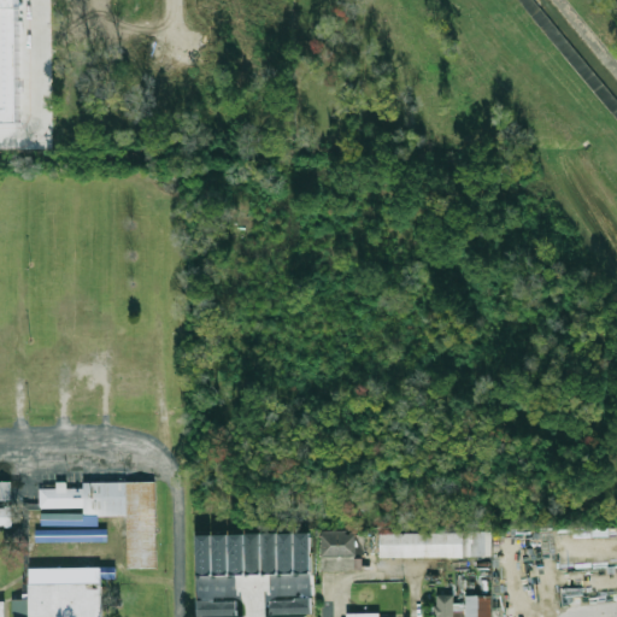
[(0,121),(0,0),(25,0),(28,121),(0,121)]
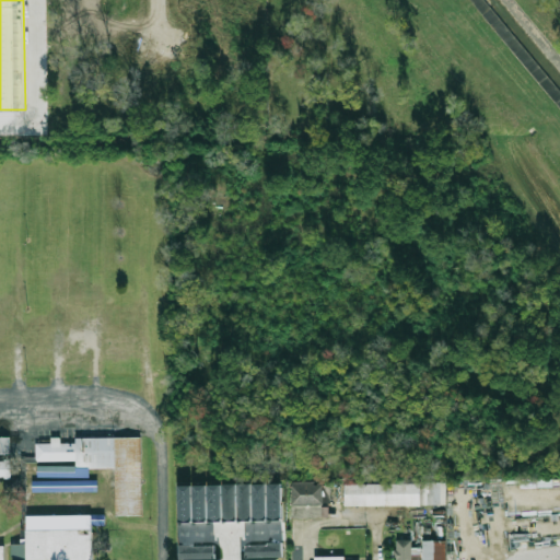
[(0,453),(10,453),(9,436),(0,436),(0,453)]
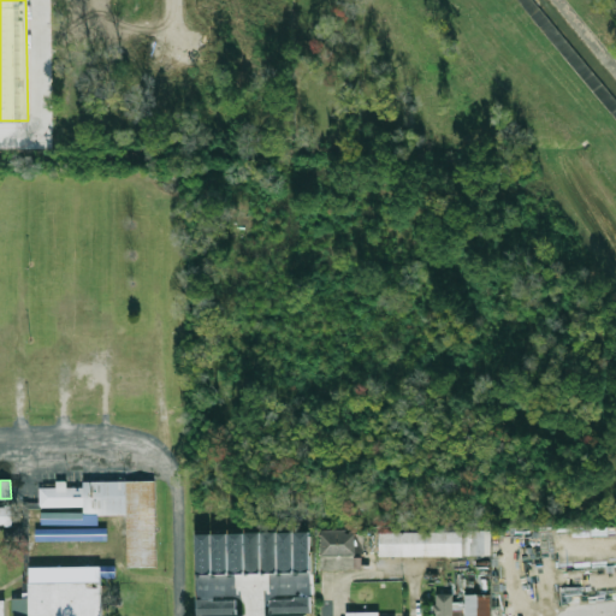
[(154,480),(82,481),(82,486),(66,487),(66,480),(55,480),(55,487),(39,487),(39,507),(83,507),(83,511),(41,511),(41,525),(98,523),(98,515),(126,514),(126,567),(155,567),(154,480)]
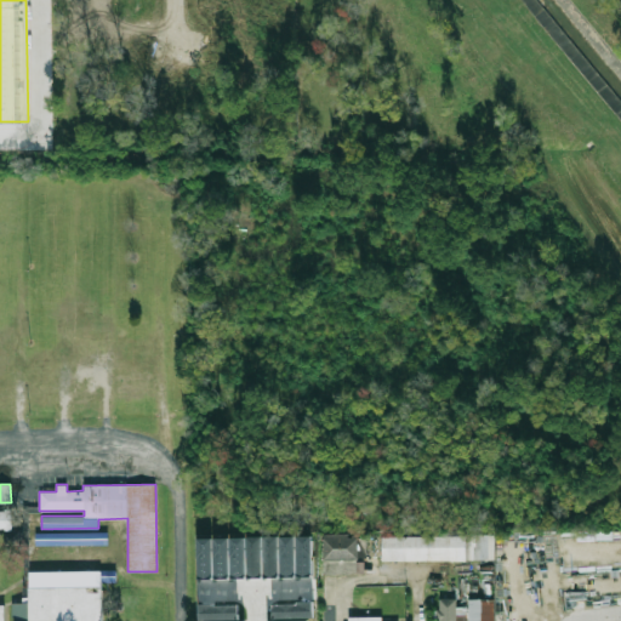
[(0,529),(11,529),(11,510),(0,510),(0,529)]
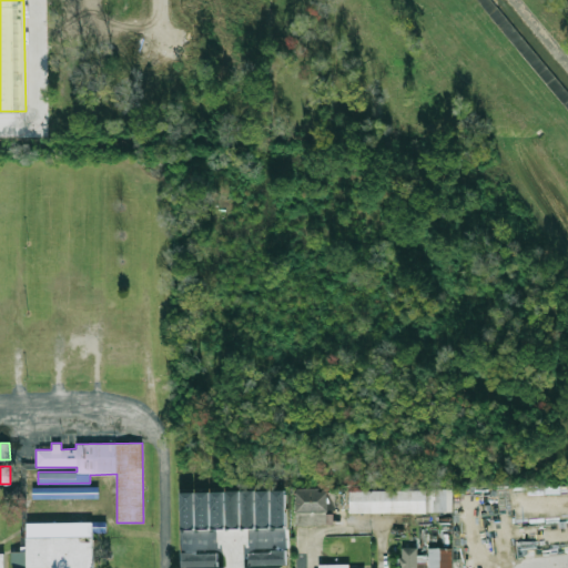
[(99,498),(99,486),(31,487),(32,499),(99,498)]
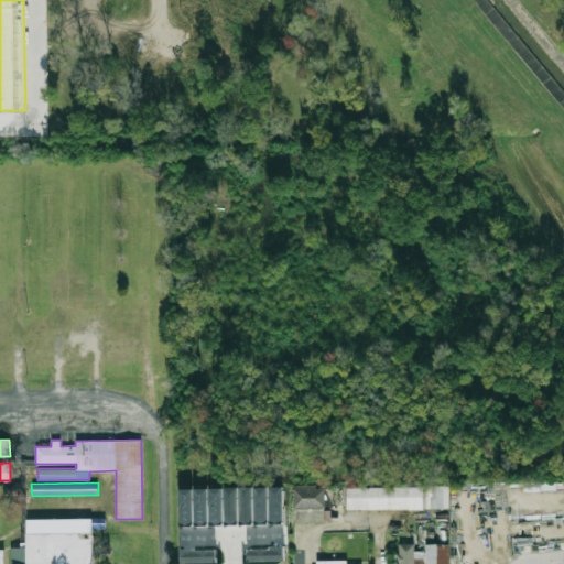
[(347,510),(347,488),(449,487),(449,509),(347,510)]
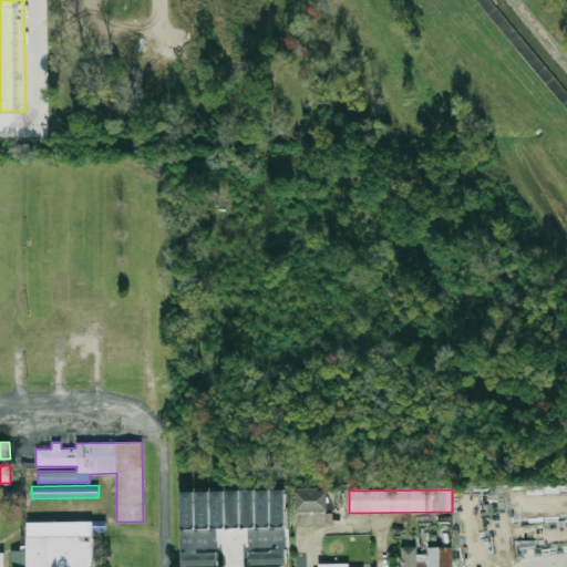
[(296,512),(296,492),(327,492),(327,512),(296,512)]
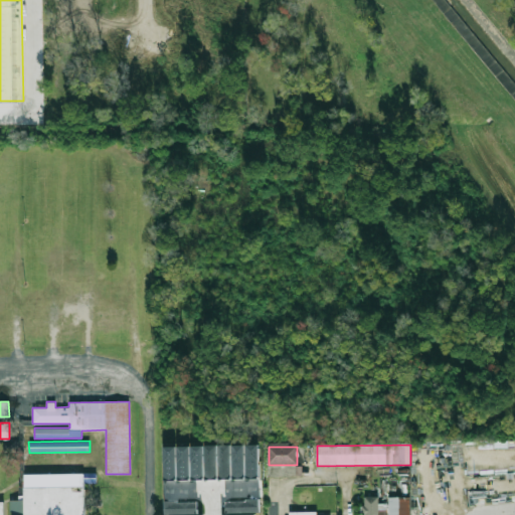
[(83,514),(84,474),(24,474),(24,498),(10,498),(9,514),(83,514)]
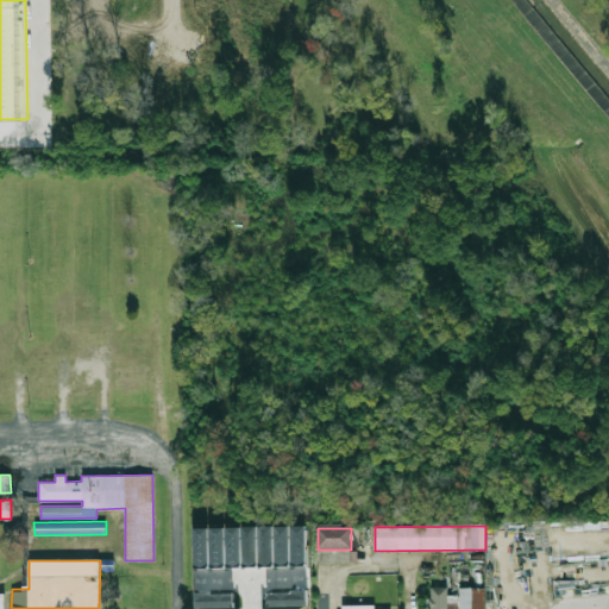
[(432,608),(432,589),(447,588),(447,608),(432,608)]
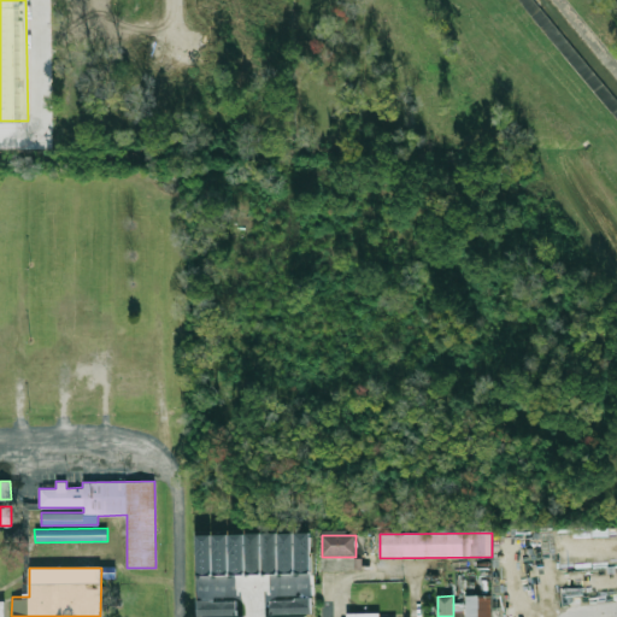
[(465,616),(465,598),(491,598),(491,616),(465,616)]
